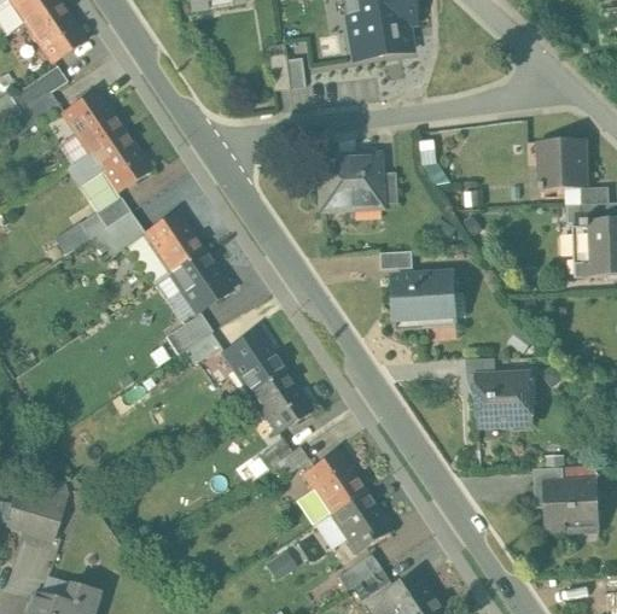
[(3,0),(0,1),(0,19),(9,31),(24,22),(57,0),(3,0)]
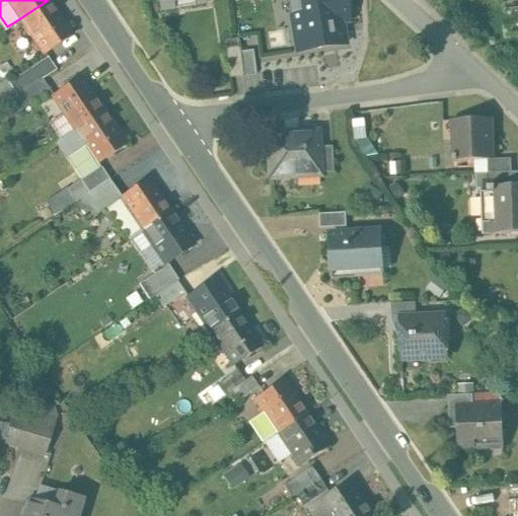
[(73,32),(51,0),(48,0),(20,18),(44,52),(73,32)]
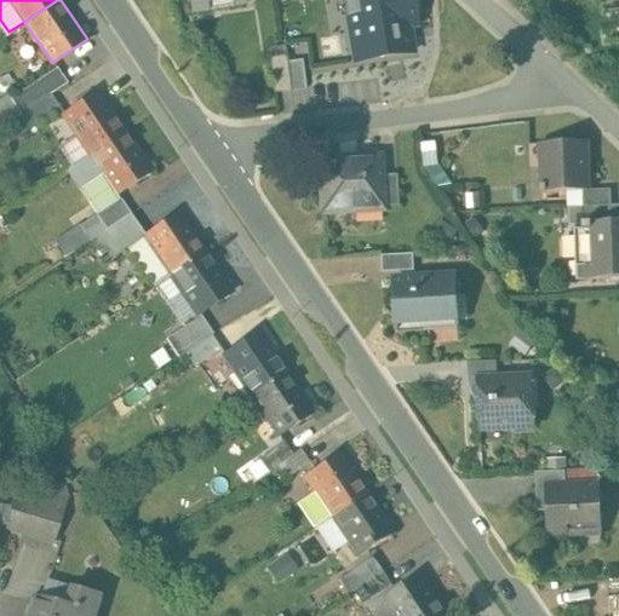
[(345,0),(355,59),(413,50),(410,24),(417,23),(413,0),(345,0)]
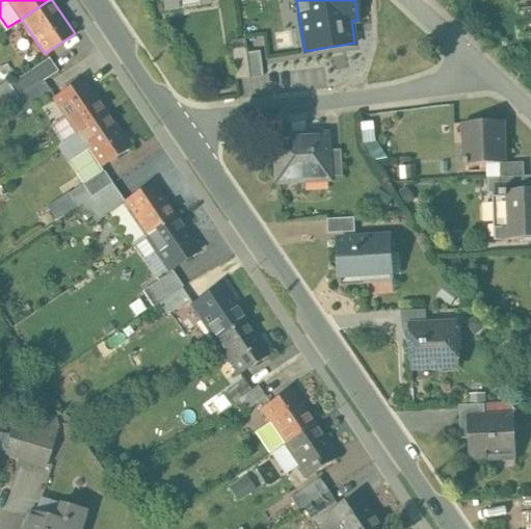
[(246,45),(232,47),(236,77),(250,76),(247,51),(246,45)]
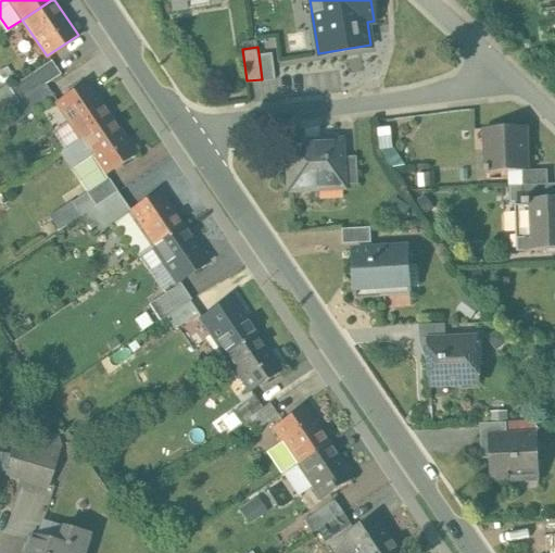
[(270,52),(259,53),(262,79),(274,77),(270,52)]
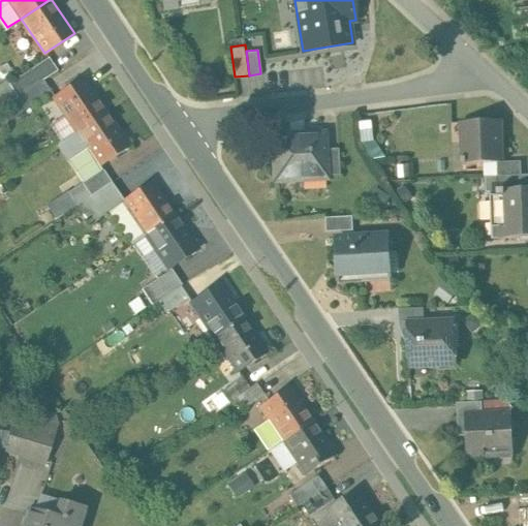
[(49,55),(28,69),(37,83),(43,79),(58,69),(49,55)]
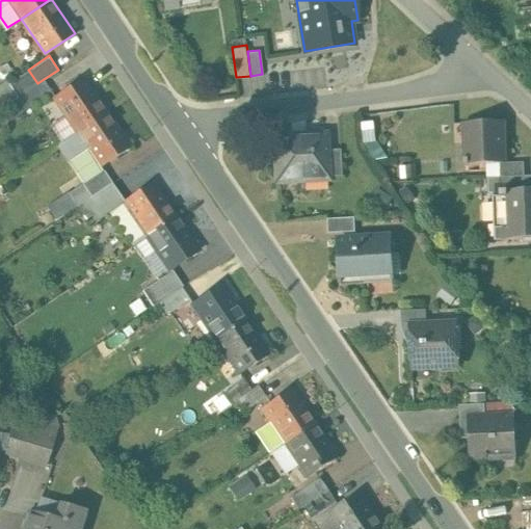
[(28,70),(9,82),(19,96),(37,83),(28,70)]
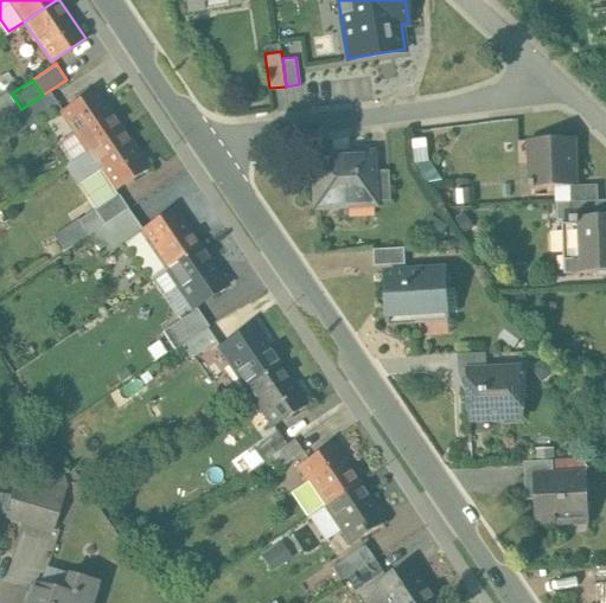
[(95,87),(62,109),(88,148),(88,149),(122,127),(95,87)]
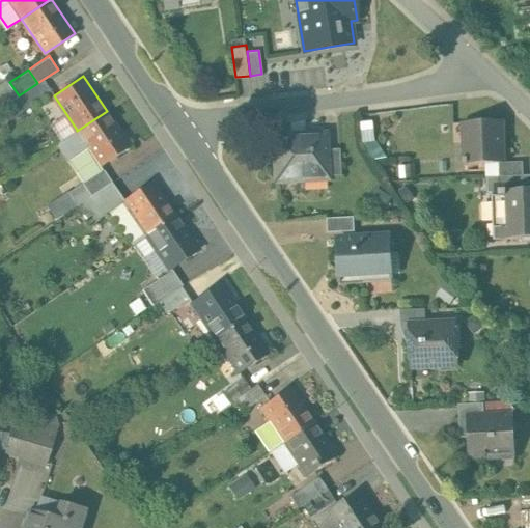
[(19,95),(7,104),(16,115),(52,90),(44,79),(37,83),(19,95)]
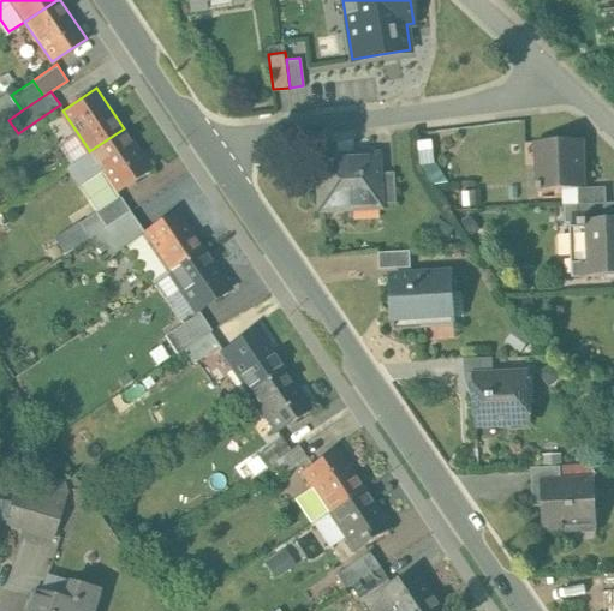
[(124,129),(89,151),(89,150),(69,165),(99,209),(120,195),(118,190),(150,168),(124,129)]
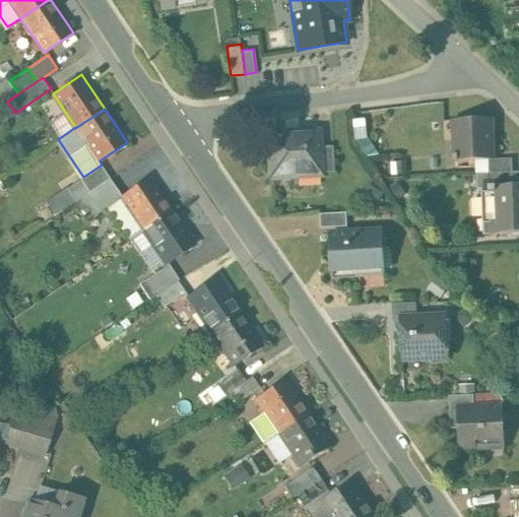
[(493,118),(452,119),(452,121),(459,121),(459,137),(453,138),(454,159),(489,158),(495,158),(493,118)]
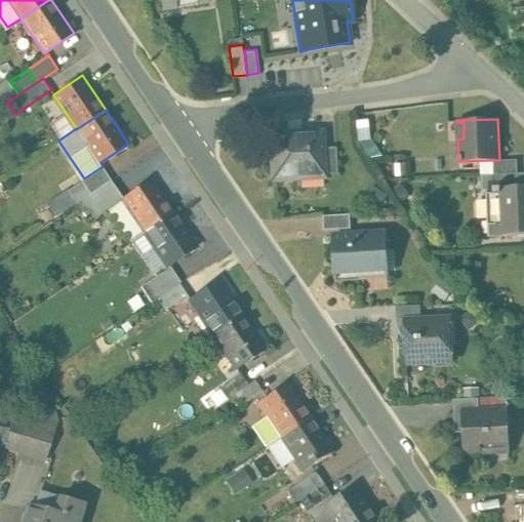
[(321,131),(272,133),(274,176),(322,174),(322,172),(321,146),(321,131)]
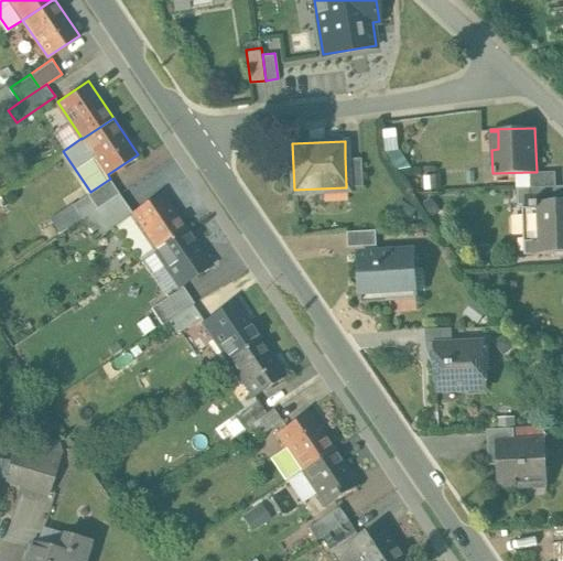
[(360,157),(345,157),(346,185),(361,184),(360,157)]
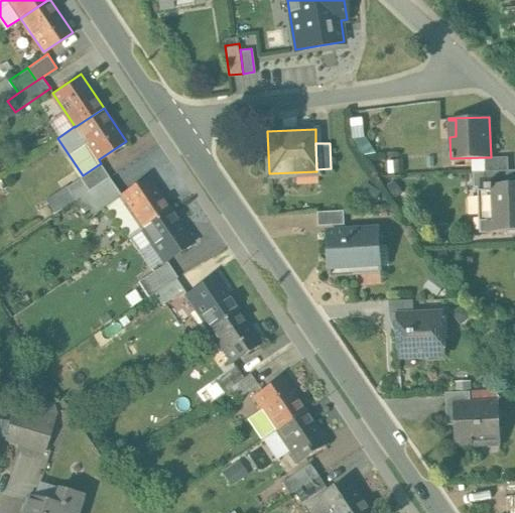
[(491,157),(485,157),(485,170),(509,169),(508,156),(491,157)]
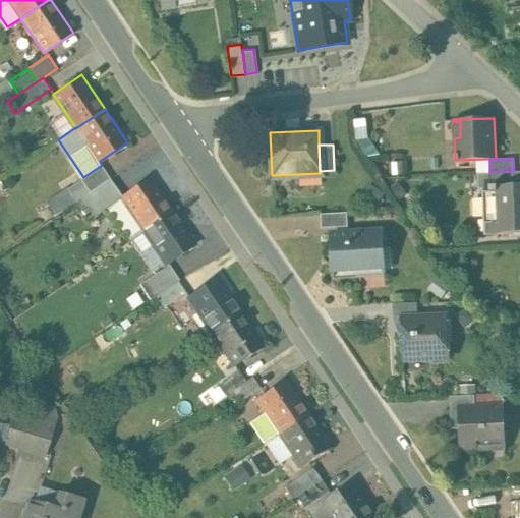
[(83,177),(81,178),(83,181),(91,191),(110,178),(111,178),(102,165),(83,177)]
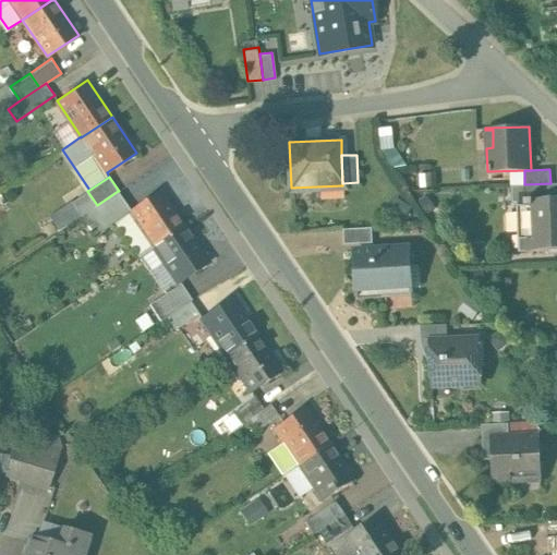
[(524,184),(512,185),(512,202),(517,202),(525,201),(525,200),(551,198),(551,183),(524,184)]
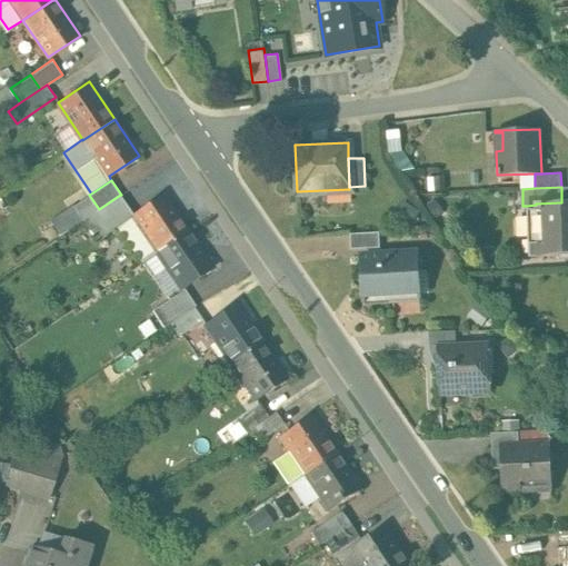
[(189,229),(165,194),(136,214),(159,249),(189,229)]
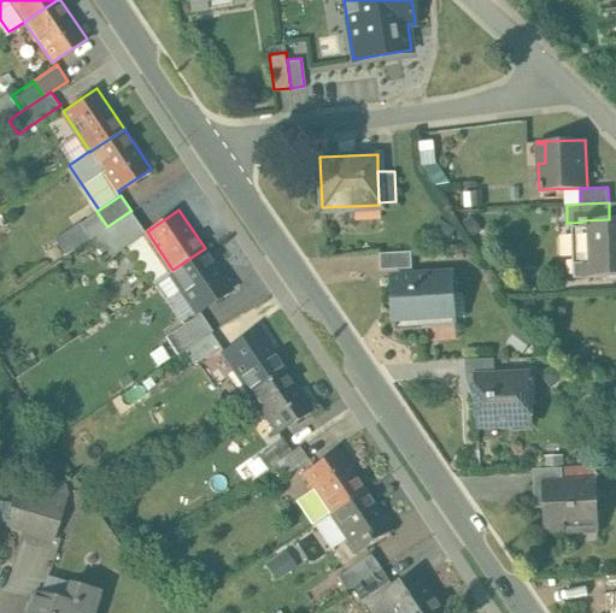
[(107,227),(88,239),(103,260),(146,233),(130,211),(107,227)]
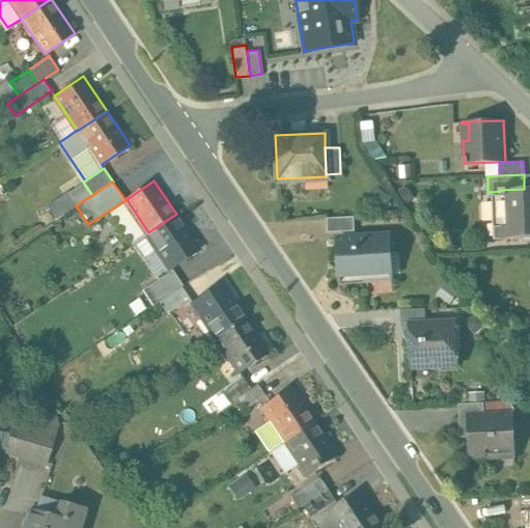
[(85,185),(72,194),(70,191),(48,205),(57,219),(76,205),(92,195),(85,185)]
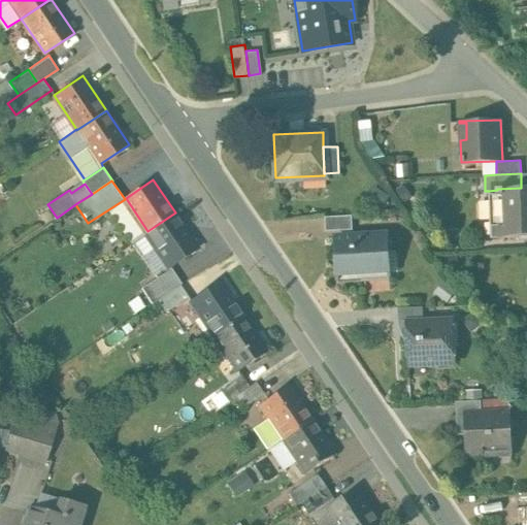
[(526,187),(521,188),(497,189),(497,190),(489,191),(491,236),(526,234),(526,187)]
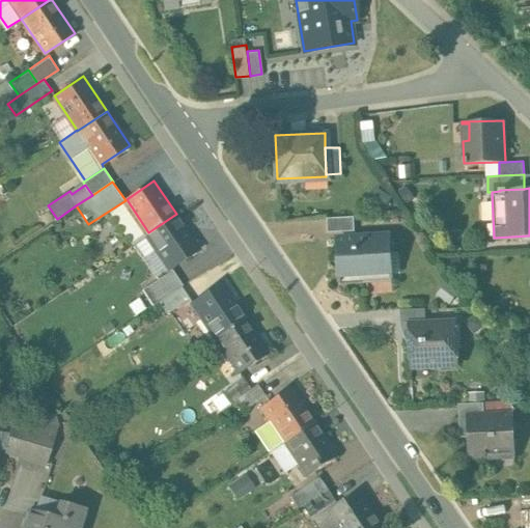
[(176,214),(148,232),(172,268),(200,249),(176,214)]
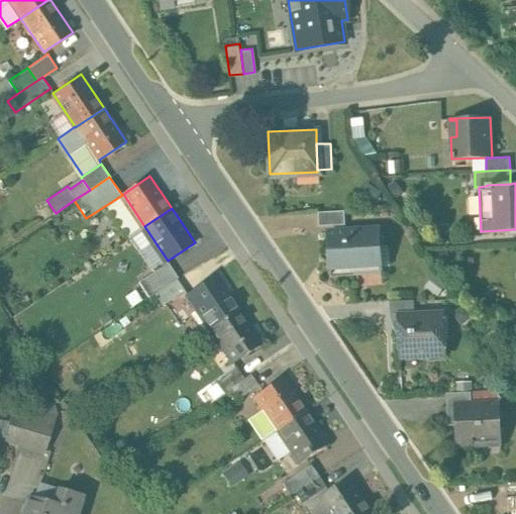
[(343,209),(317,211),(318,225),(344,224),(343,209)]
